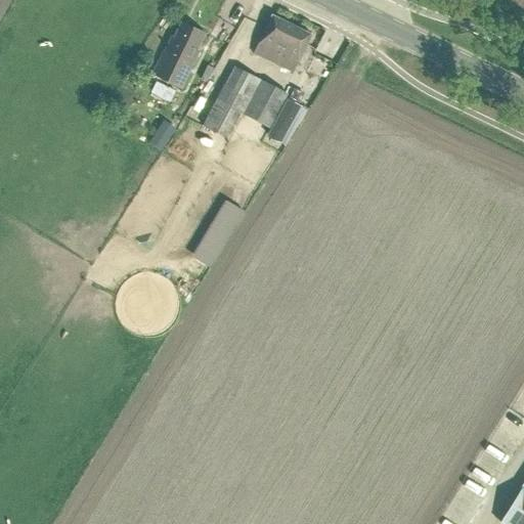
[(293,73),(310,35),(271,16),(253,53),(293,73)]
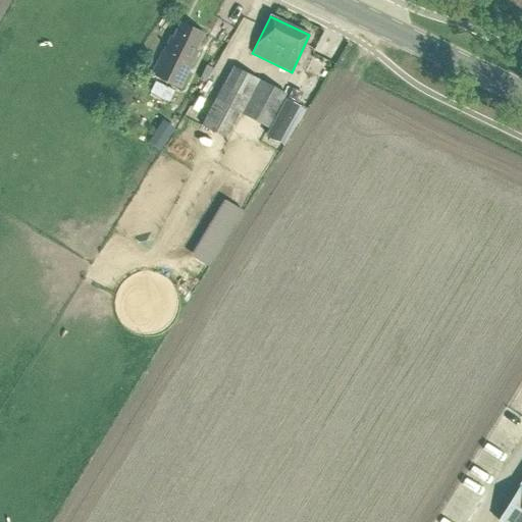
[(198,48),(204,35),(183,23),(175,39),(170,37),(152,74),(181,89),(201,50),(198,48)]
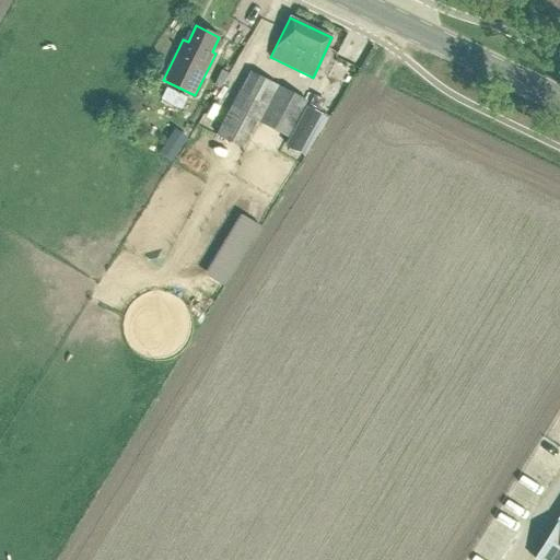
[(249,71),(217,135),(247,150),(260,124),(272,129),(287,137),(287,136),(305,100),(249,71)]
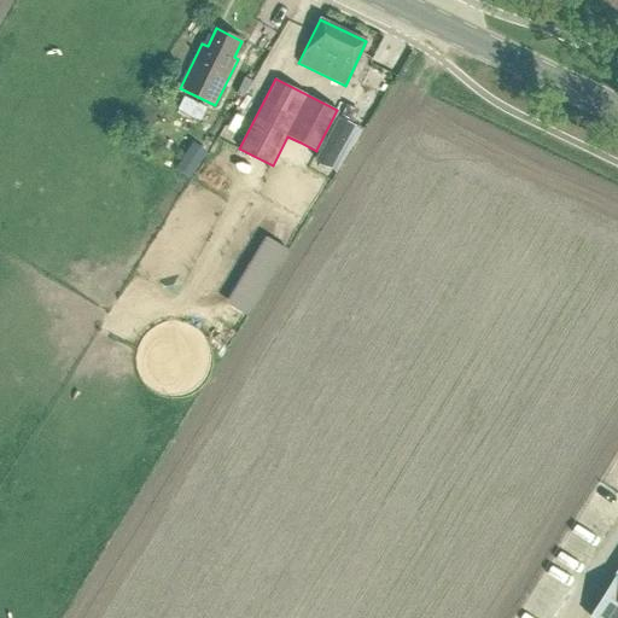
[(371,88),(350,121),(361,127),(380,94),(371,88)]
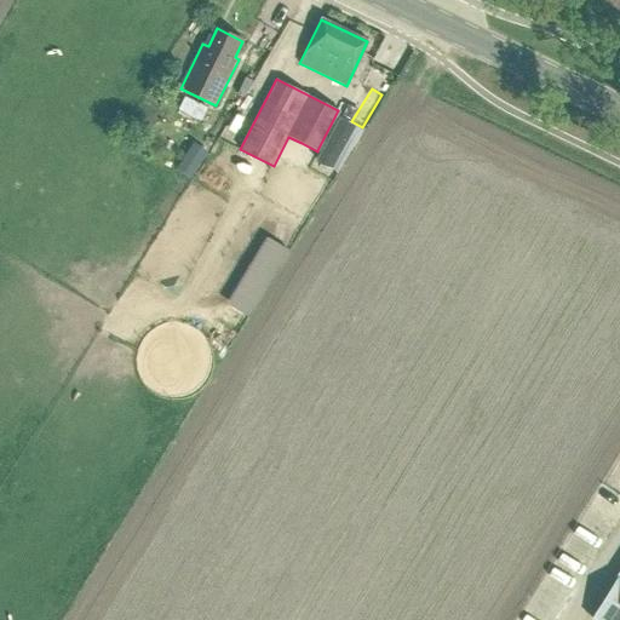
[(200,121),(207,108),(184,97),(178,110),(200,121)]
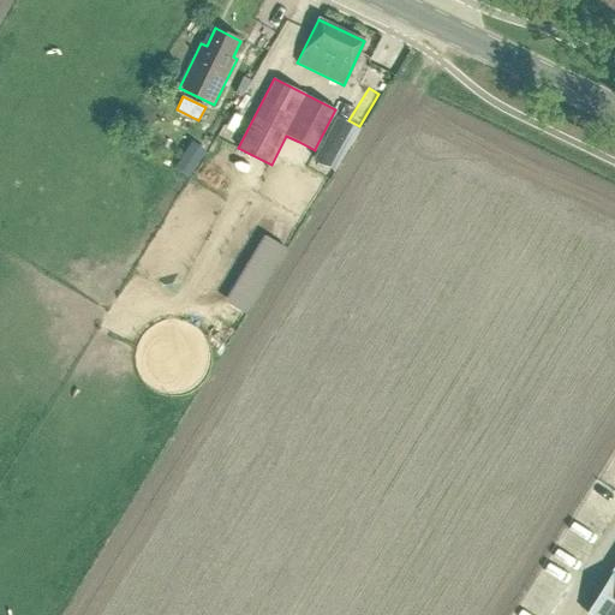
[(351,121),(330,153),(340,159),(360,127),(351,121)]
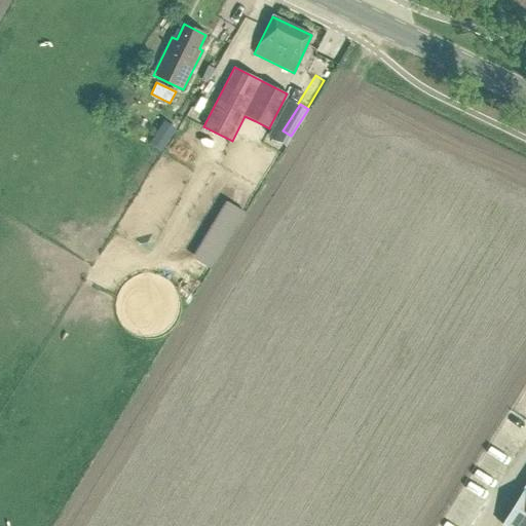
[(158,158),(171,165),(175,158),(161,152),(159,155),(158,158)]
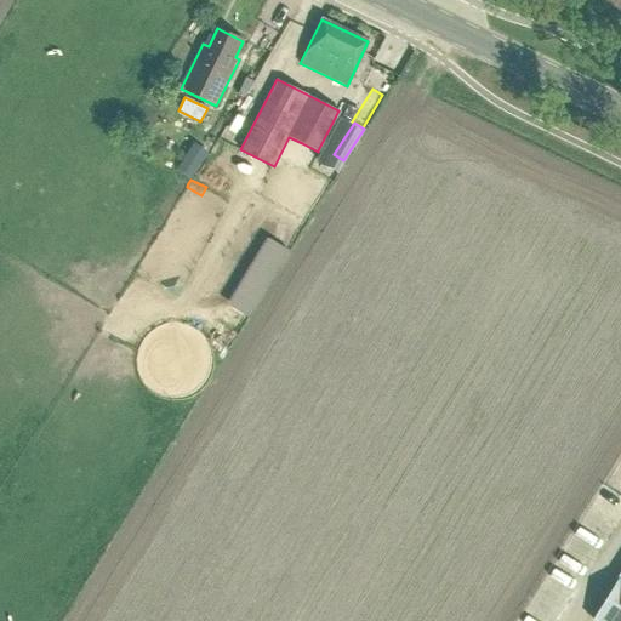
[(620,620),(620,574),(594,617),(592,620),(593,620),(620,620)]
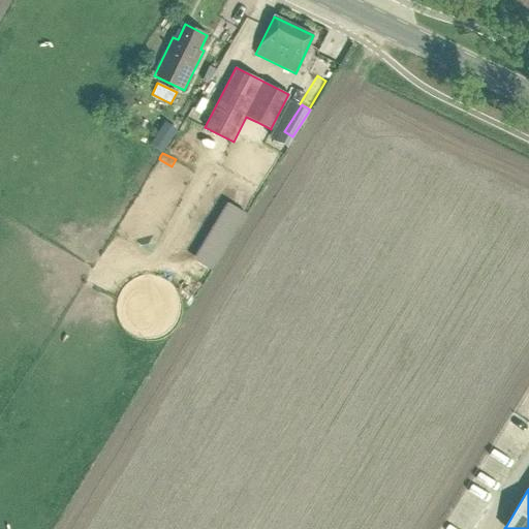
[(423,528),(422,528),(409,524),(406,528),(436,528),(439,525),(427,520),(423,528)]
